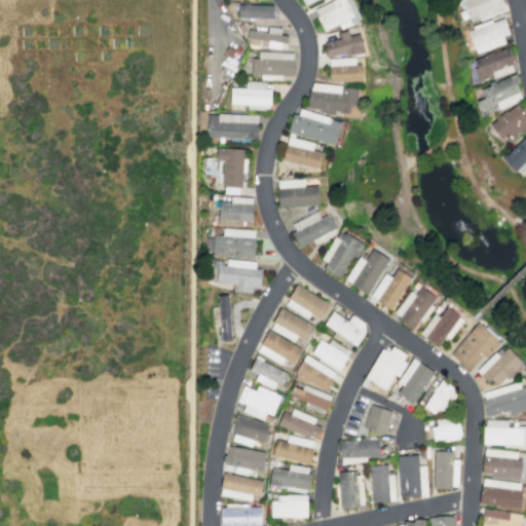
[(340,29),(361,19),(351,0),(330,0),(313,8),(317,15),(316,16),(324,31),(338,24),(340,29)]
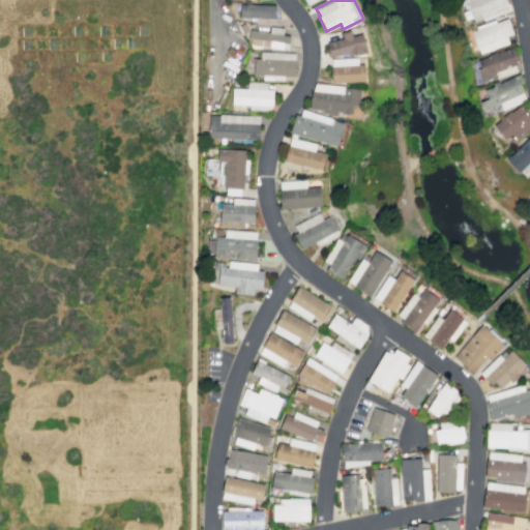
[(483,21),(509,10),(505,0),(465,0),(468,9),(462,11),(466,20),(472,18),(473,22),(482,18),(483,21)]
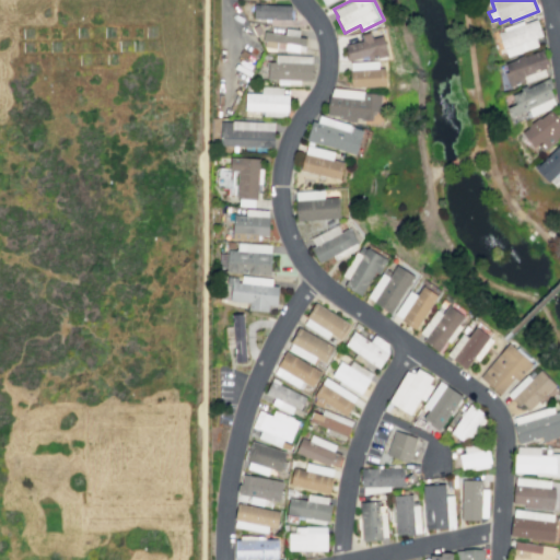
[(253,3),(291,4),(290,20),(253,18),(253,3)]
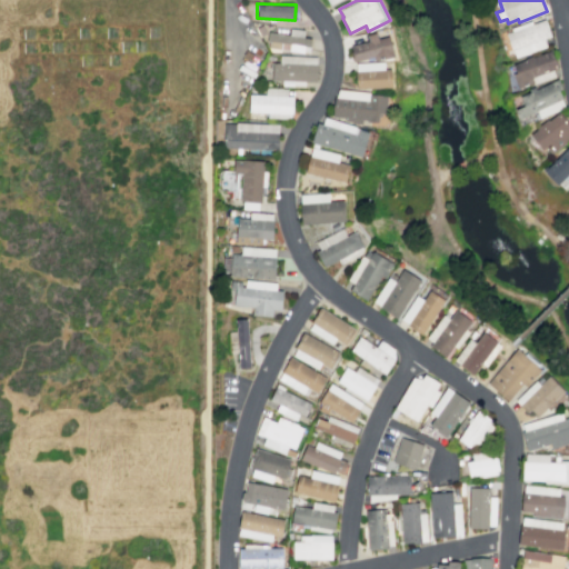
[(506,33),(511,31),(510,28),(530,20),(531,23),(545,19),(550,37),(543,39),(547,47),(515,58),(506,33)]
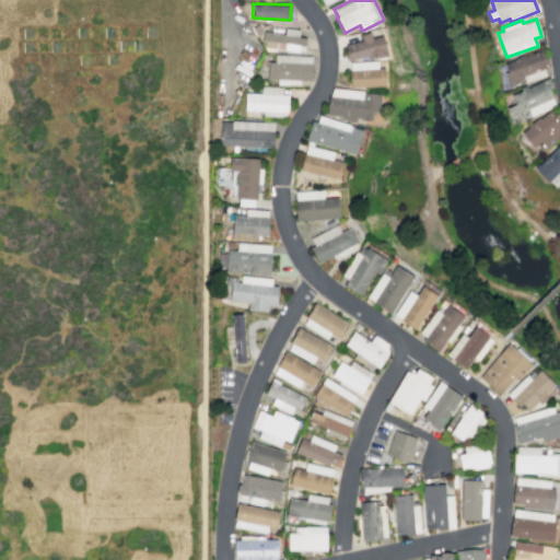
[(284,27),(299,30),(298,36),(306,37),(304,54),(263,47),(264,41),(261,41),(264,31),(283,34),(284,27)]
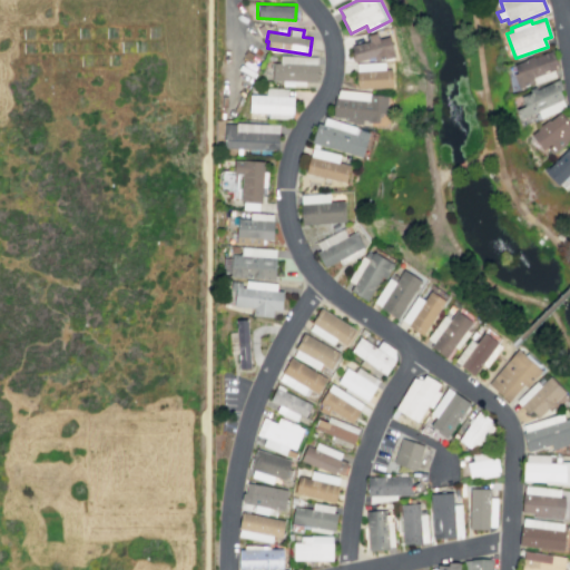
[(374,60),(393,56),(389,36),(377,39),(376,32),(367,35),(369,40),(350,45),(354,61),(373,57),(374,60)]
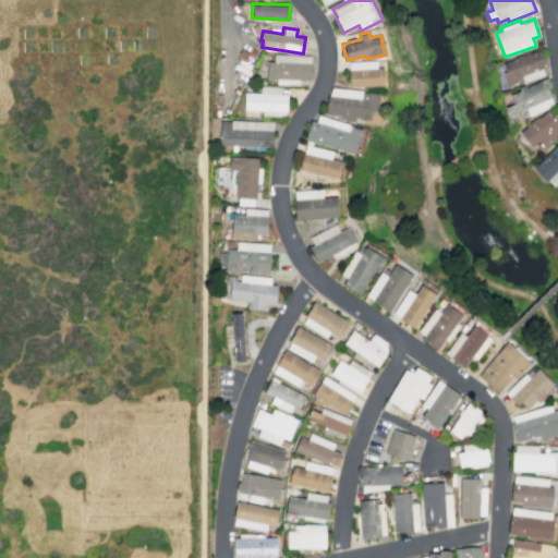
[(502,63),(516,58),(514,57),(521,53),(521,56),(540,49),(546,67),(542,69),(544,75),(523,83),(522,81),(507,86),(502,73),(506,71),(502,63)]
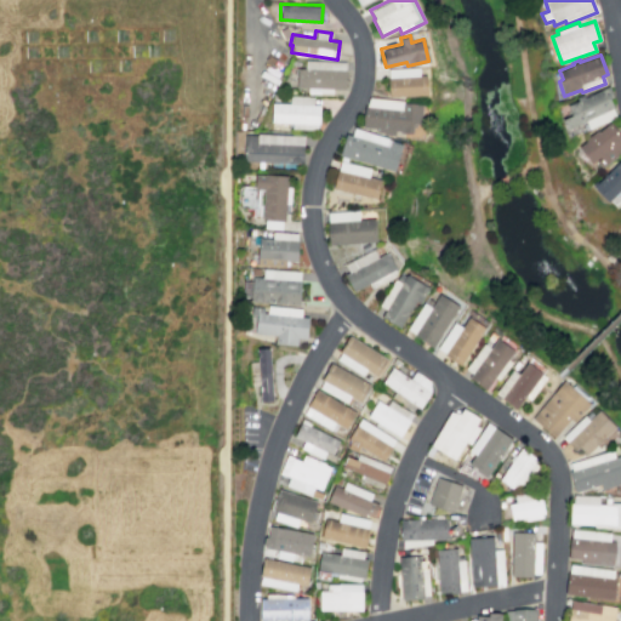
[(305,60),(346,61),(345,89),(332,89),(332,93),(307,93),(307,87),(296,87),(296,68),(305,68),(305,60)]
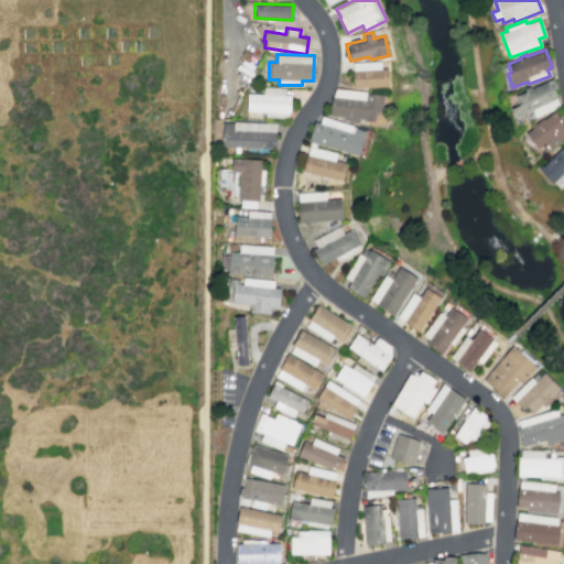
[(388,86),(387,67),(380,68),(380,61),(351,62),(353,87),(388,86)]
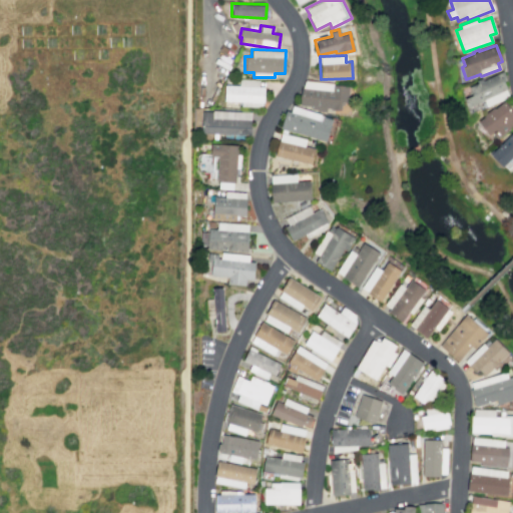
[(483,107),(509,96),(505,89),(506,89),(503,81),(506,79),(502,70),(483,79),(482,77),(475,80),(477,82),(468,86),(472,95),(465,98),(468,106),(480,101),(483,107)]
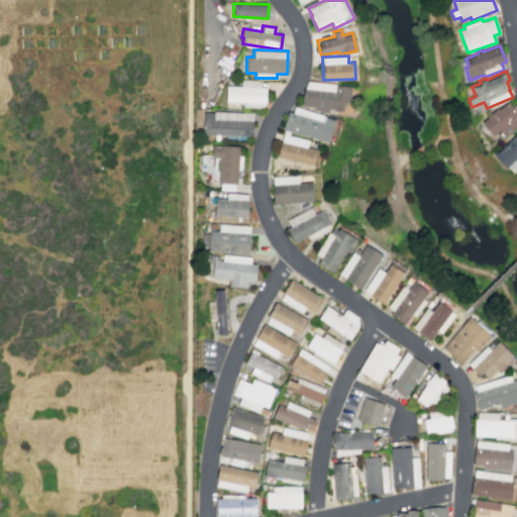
[(239,79),(261,80),(261,87),(267,87),(266,103),(264,103),(264,107),(243,105),(243,102),(225,101),(226,84),(239,85),(239,79)]
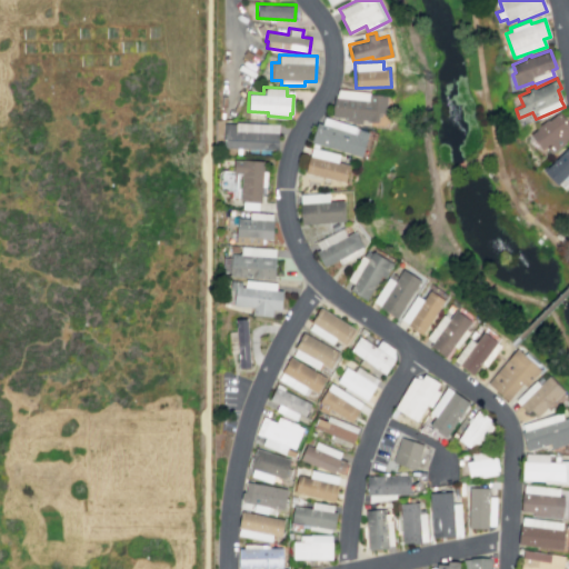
[(337,89),(369,92),(369,93),(387,96),(385,113),(378,112),(378,121),(361,120),(361,125),(350,123),(350,121),(343,120),(345,118),(332,117),(333,97),(337,97),(337,89)]
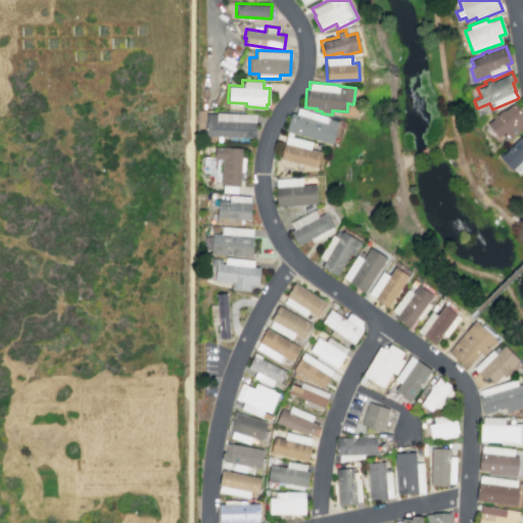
[(522,128),(507,141),(502,135),(497,138),(486,123),(493,117),(491,116),(503,108),(504,109),(513,101),(522,113),(522,128)]
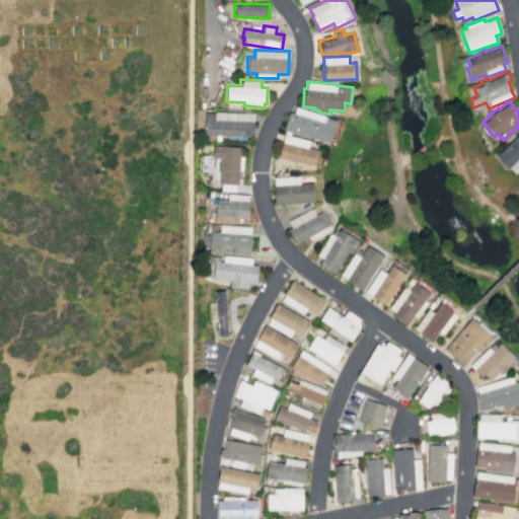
[(283,129),(328,144),(337,120),(323,116),(324,115),(296,106),(293,113),(289,112),(283,129)]
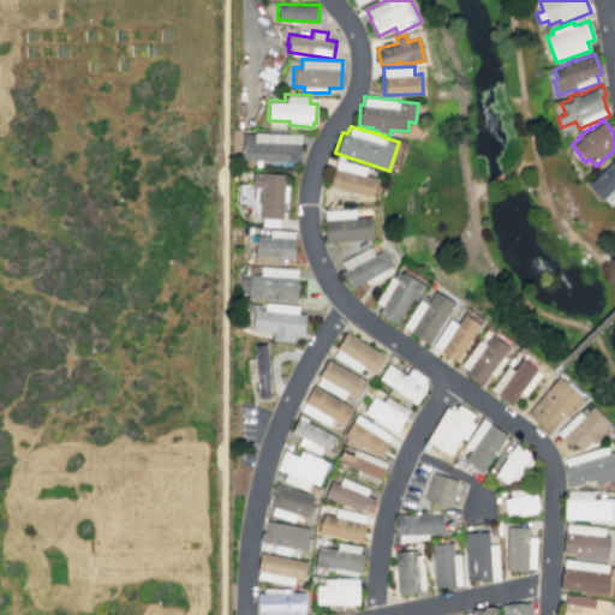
[(254,131),(300,133),(300,161),(240,160),(242,132),(254,133),(254,131)]
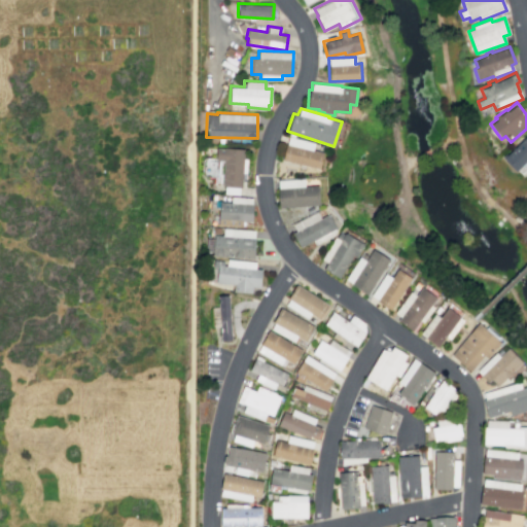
[(502,159),(526,134),(526,160),(515,172),(502,159)]
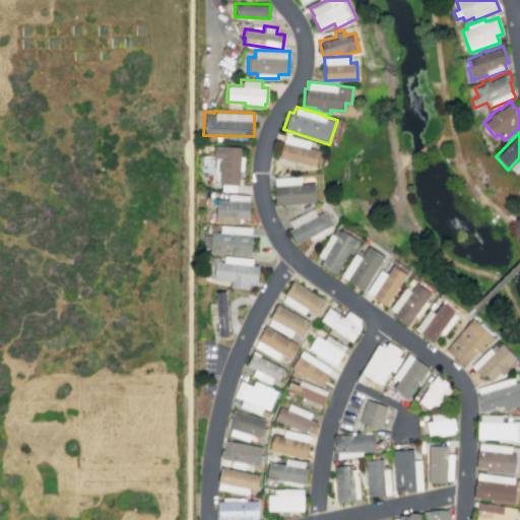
[(315,167),(319,150),(309,147),(310,140),(284,133),(278,157),(295,161),(294,165),(300,166),(301,163),(315,167)]
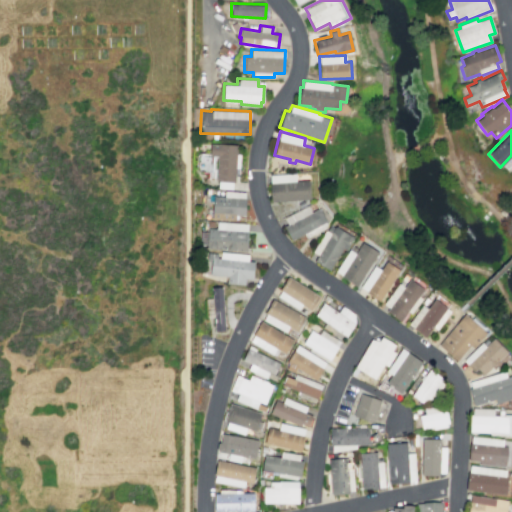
[(210,143),(236,145),(234,183),(215,182),(217,155),(209,155),(210,143)]
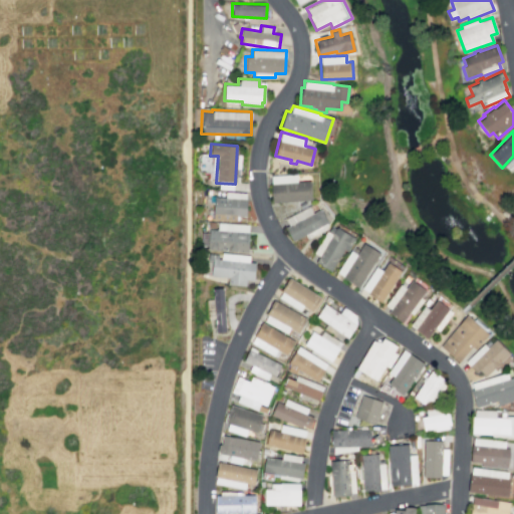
[(311,200),(310,181),(297,181),(296,174),(270,175),(271,202),(311,200)]
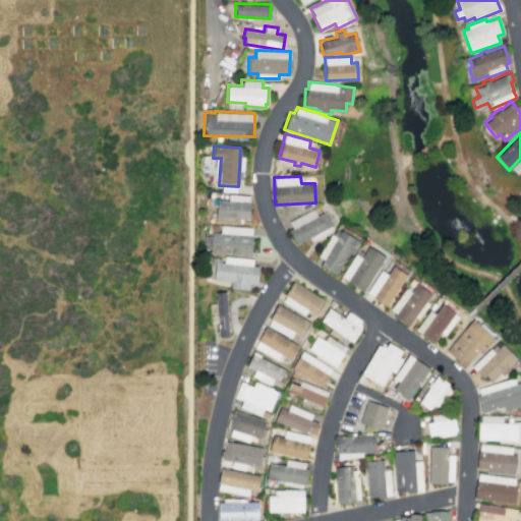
[(228,193),(250,195),(249,219),(239,219),(238,223),(216,222),(217,198),(228,199),(228,193)]
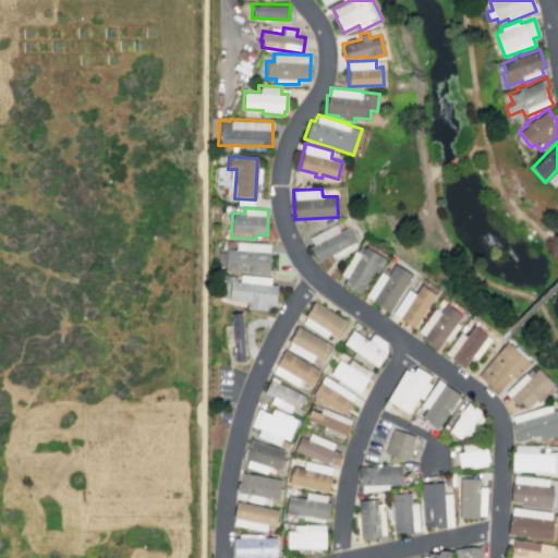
[(310,238),(335,223),(339,231),(348,226),(356,241),(354,242),(356,244),(353,250),(334,259),(330,255),(317,262),(308,246),(314,244),(310,238)]
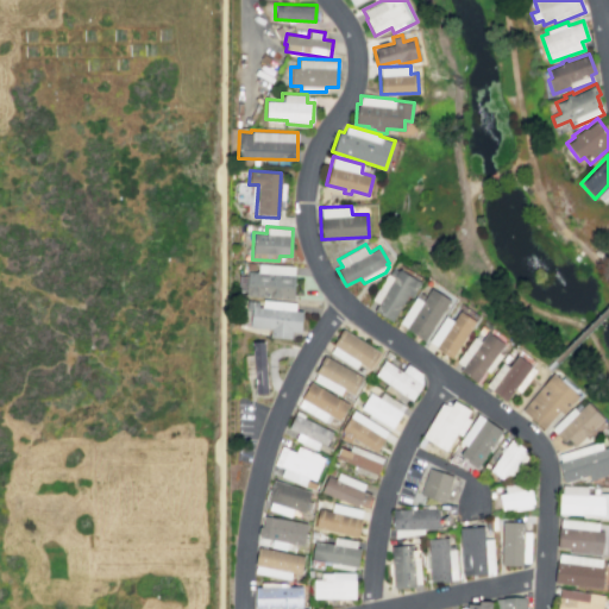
[(257,263),(295,265),(294,297),(246,295),(248,271),(257,271),(257,263)]
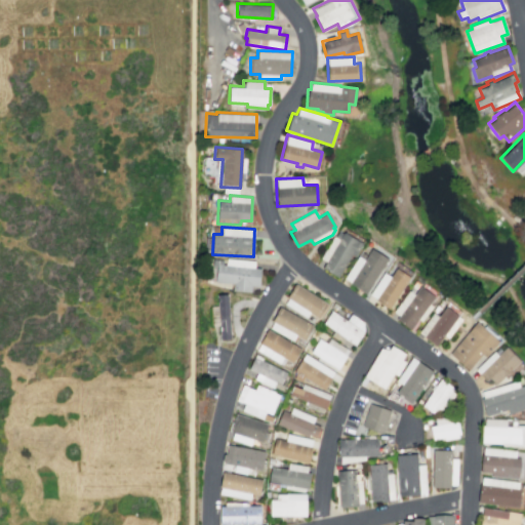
[(344,231),(362,242),(354,256),(351,254),(337,277),(321,268),(325,261),(319,258),(333,235),(334,236),(338,230),(342,233),(344,231)]
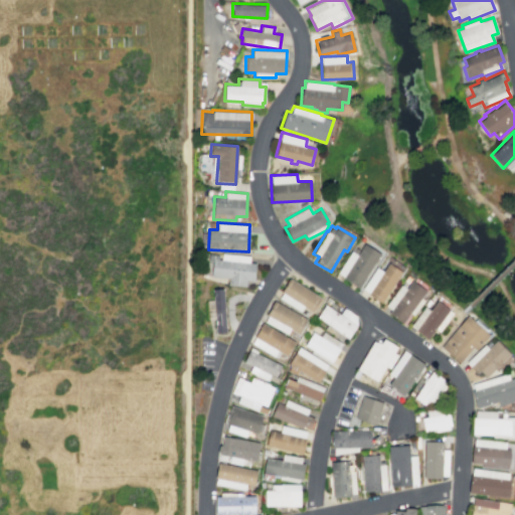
[(358,287),(380,253),(364,243),(357,254),(351,249),(336,273),(358,287)]
